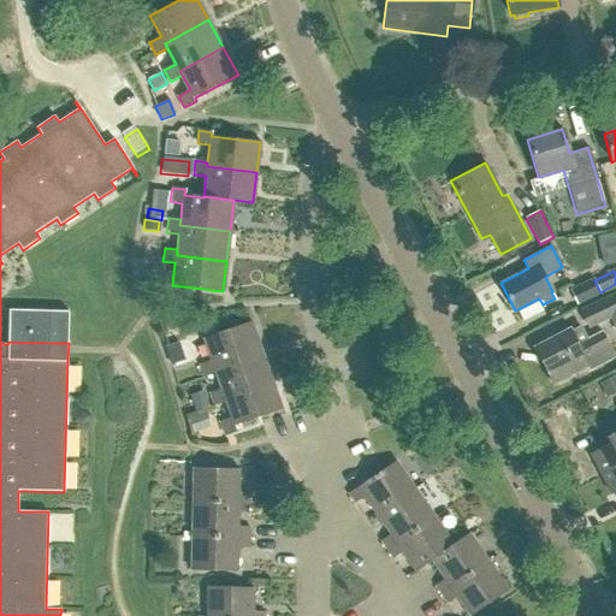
[(580,304),(602,295),(600,292),(594,280),(593,279),(573,290),(580,304)]
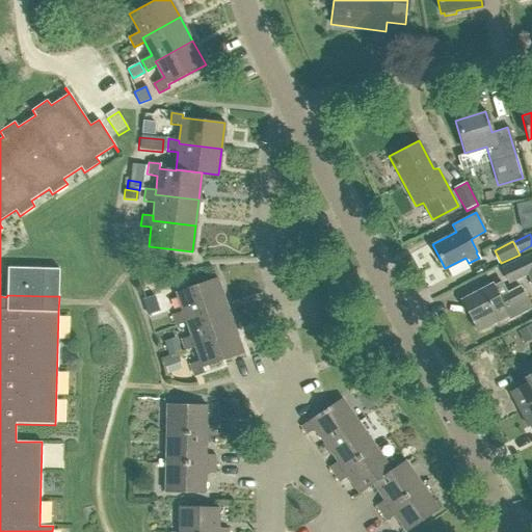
[(137,253),(138,245),(129,244),(128,251),(137,253)]
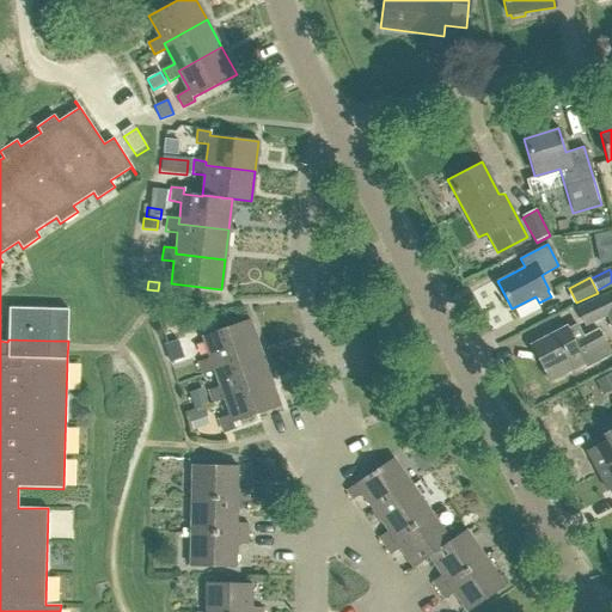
[(611,292),(576,310),(586,329),(609,319),(611,326),(611,292)]
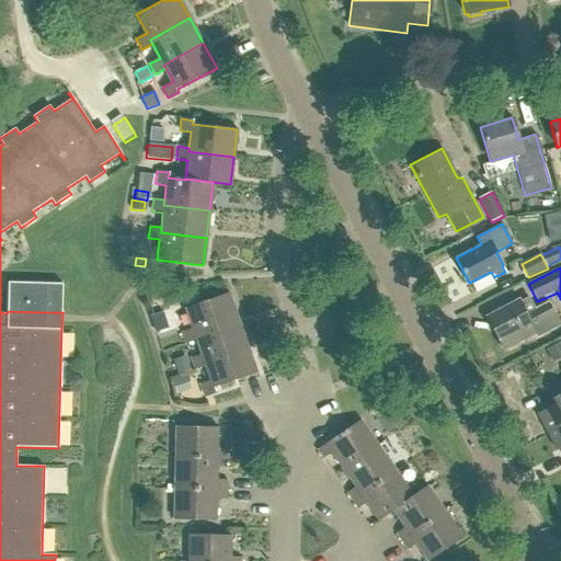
[(49,312),(50,284),(8,283),(8,311),(49,312)]
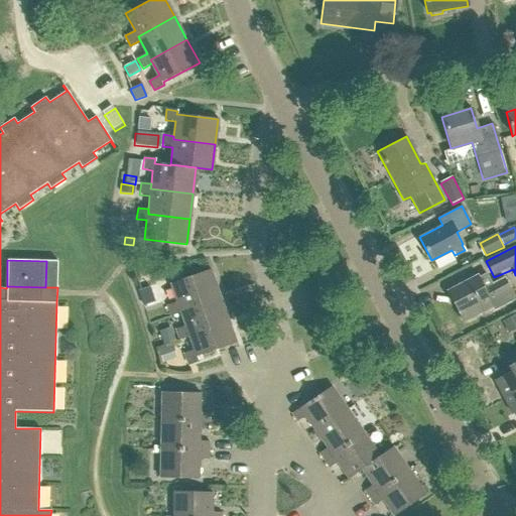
[(45,287),(57,287),(58,261),(46,261),(45,287)]
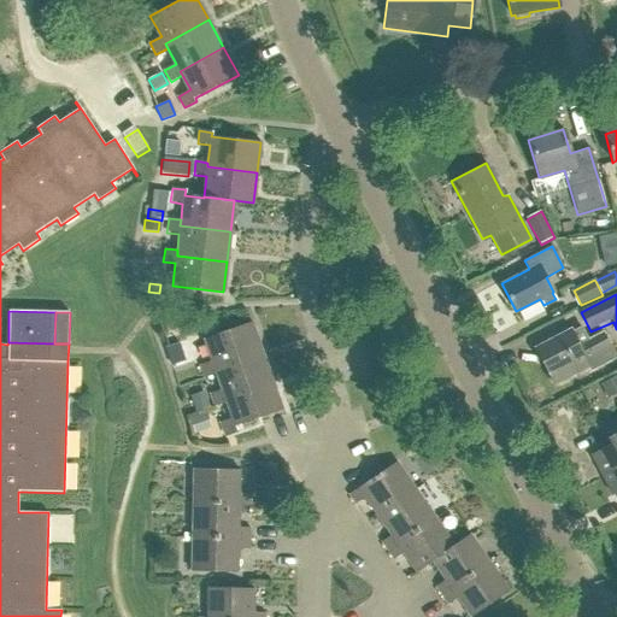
[(212,369),(262,351),(251,322),(203,339),(210,360),(199,365),(204,377),(215,374),(212,369)]
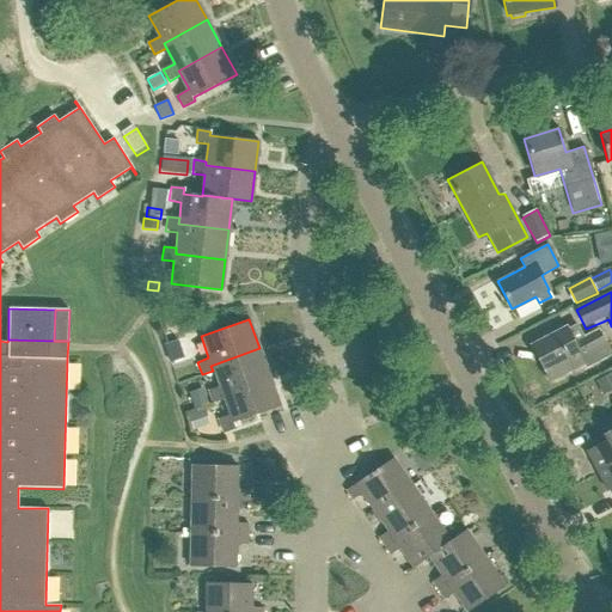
[(582,338),(576,326),(567,331),(565,328),(531,346),(549,381),(582,363),(585,368),(611,355),(598,330),(582,338)]
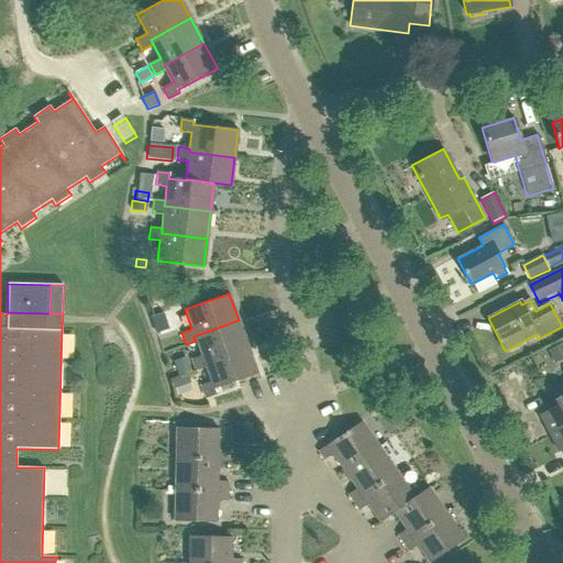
[(203,363),(247,346),(239,320),(194,337),(196,341),(201,355),(191,360),(195,370),(205,366),(203,363)]
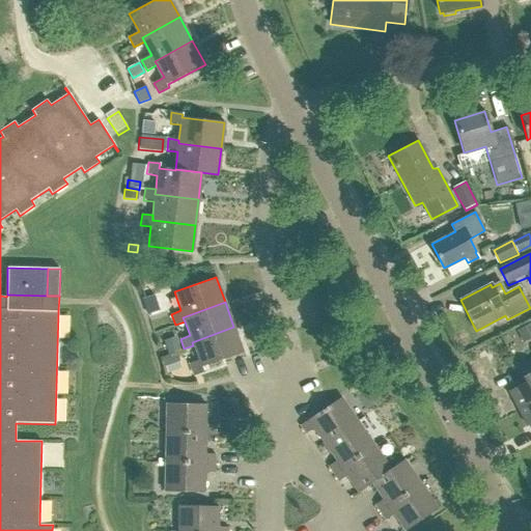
[(530,325),(518,332),(524,343),(530,339),(530,325)]
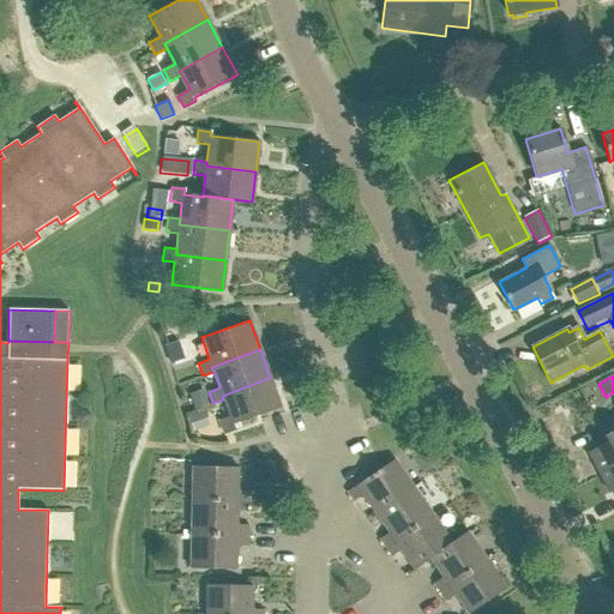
[(222,396),(223,399),(229,416),(218,420),(223,432),(236,427),(234,423),(281,407),(270,378),(222,396)]
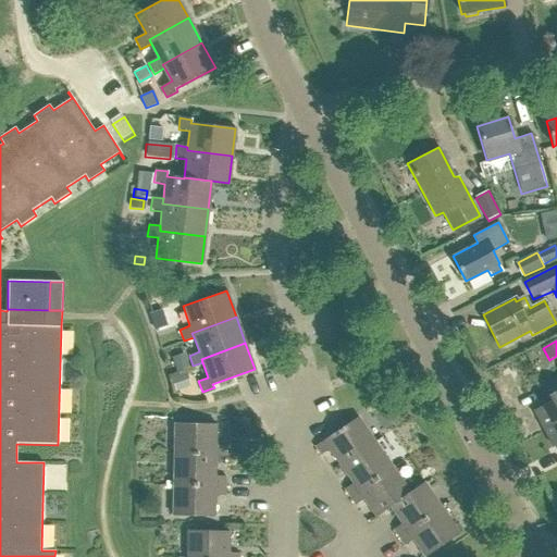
[(184,355),(173,359),(177,371),(188,367),(184,355)]
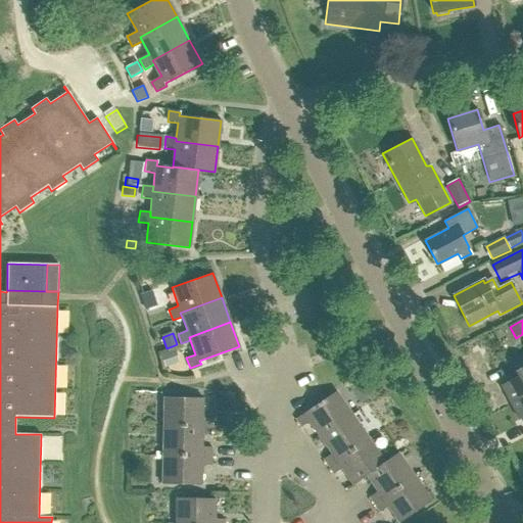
[(164,367),(178,362),(174,349),(160,354),(164,367)]
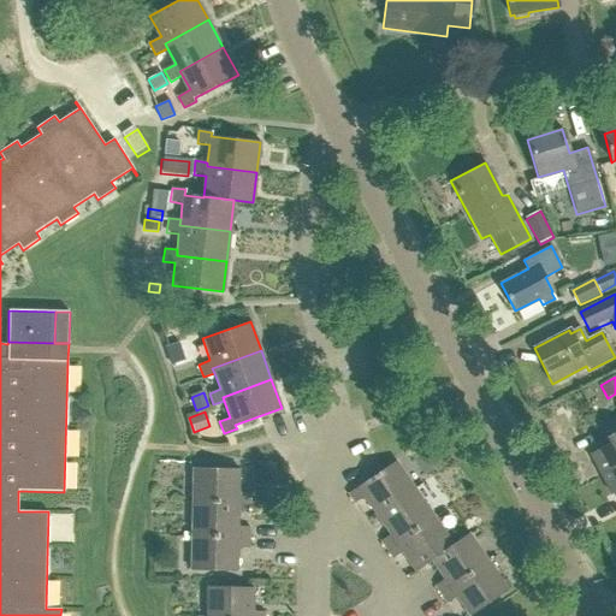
[(599,475),(615,466),(615,416),(596,428),(605,446),(588,455),(599,475)]
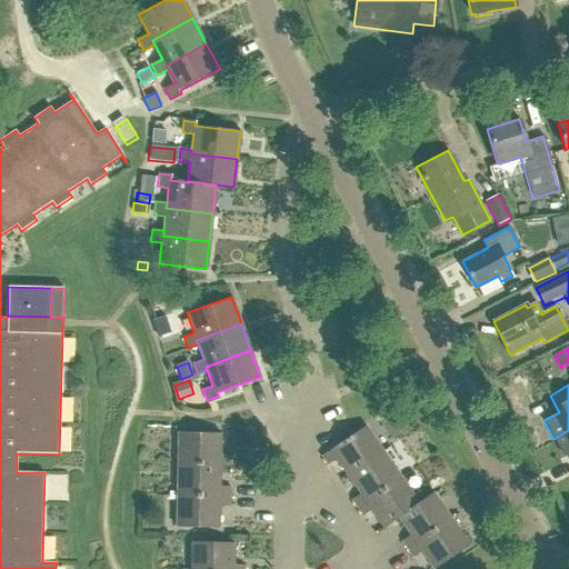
[(348,476),(382,451),(365,426),(321,456),(328,465),(336,459),(348,476)]
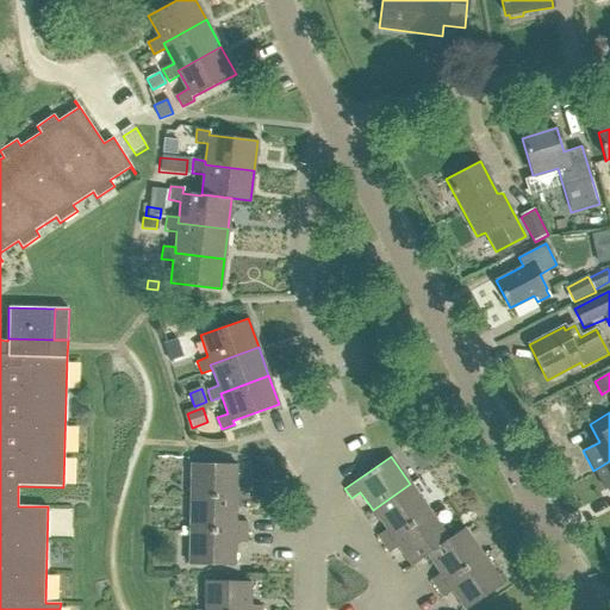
[(609,461),(593,471),(604,490),(609,486),(609,461)]
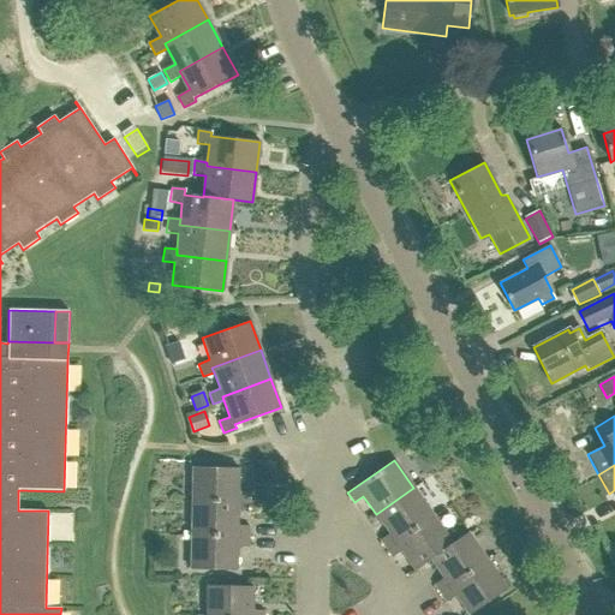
[(236,502),(237,503),(249,505),(249,491),(237,491),(238,467),(192,466),(191,501),(236,502)]
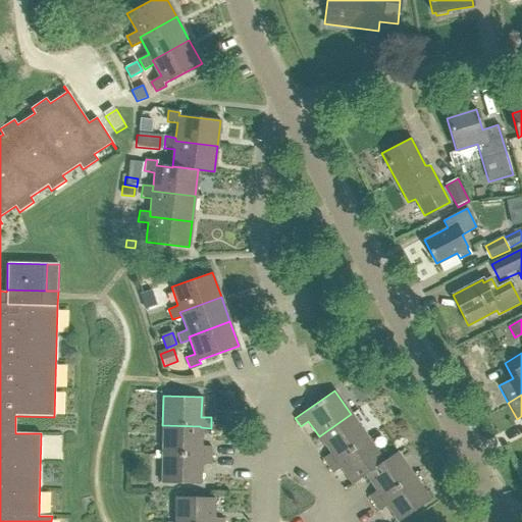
[(327,466),(368,437),(351,414),(319,436),(330,453),(322,458),(327,466)]
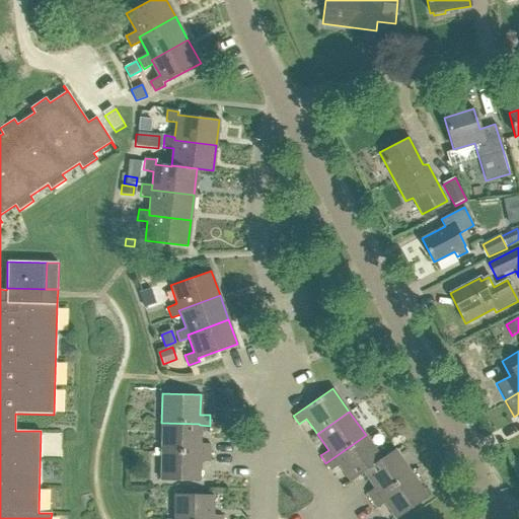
[(161,451),(209,452),(209,440),(200,440),(200,425),(199,424),(161,423),(161,451)]
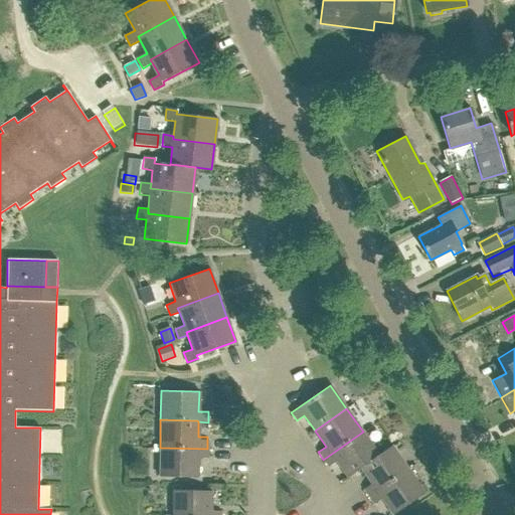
[(363,432),(323,460),(328,467),(336,462),(347,477),(379,455),(363,432)]
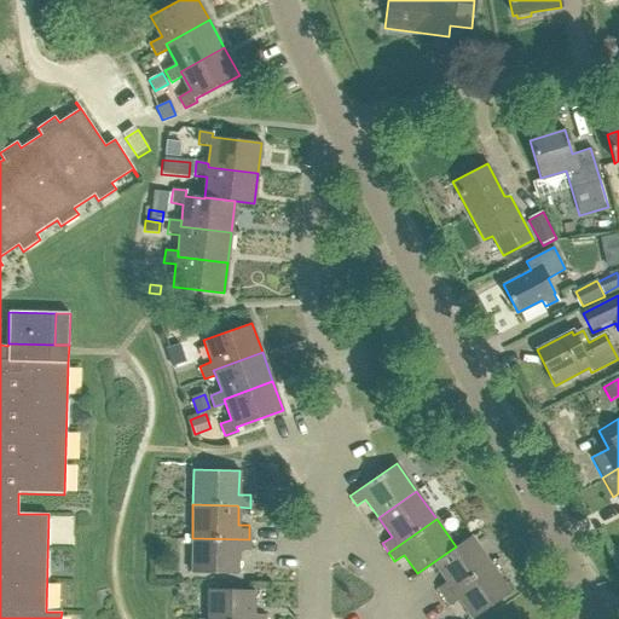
[(444,597),(491,563),(472,536),(456,547),(433,563),(446,582),(437,588),(444,597)]
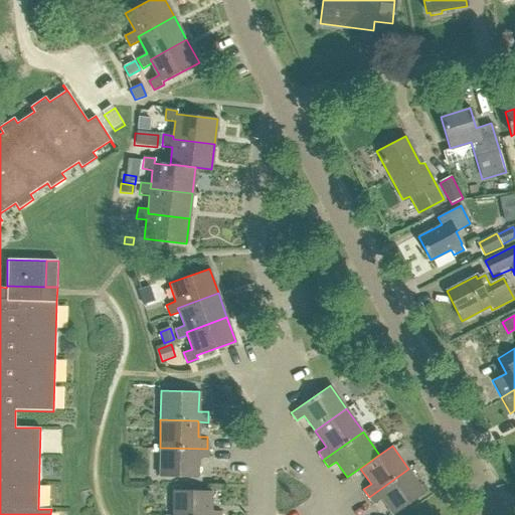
[(207,459),(207,449),(160,448),(159,476),(197,477),(197,459),(207,459)]
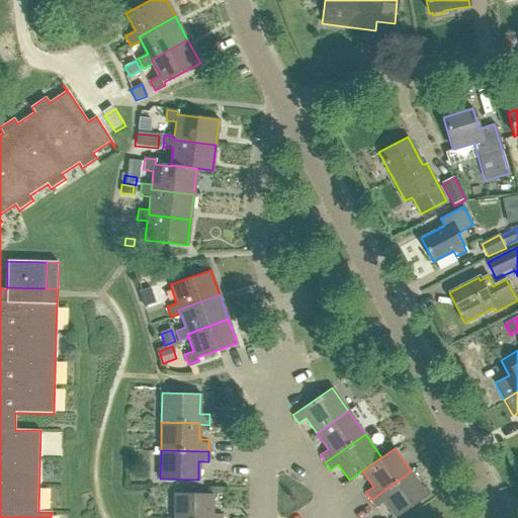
[(411,471),(371,500),(376,506),(383,502),(395,517),(428,495),(411,471)]
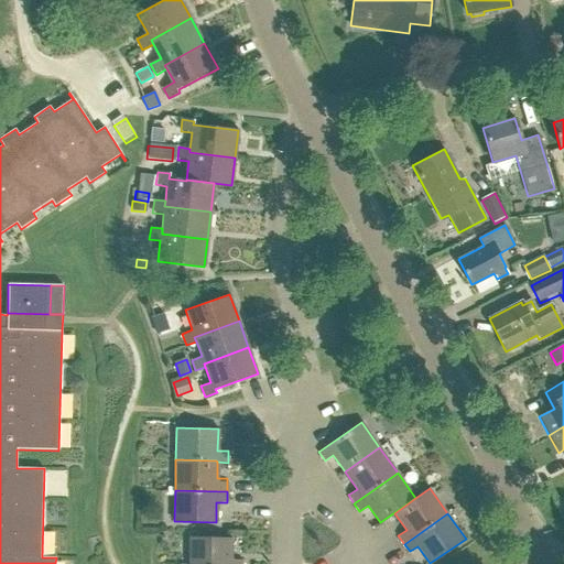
[(188,563),(240,563),(240,559),(230,559),(231,537),(190,535),(188,563)]
